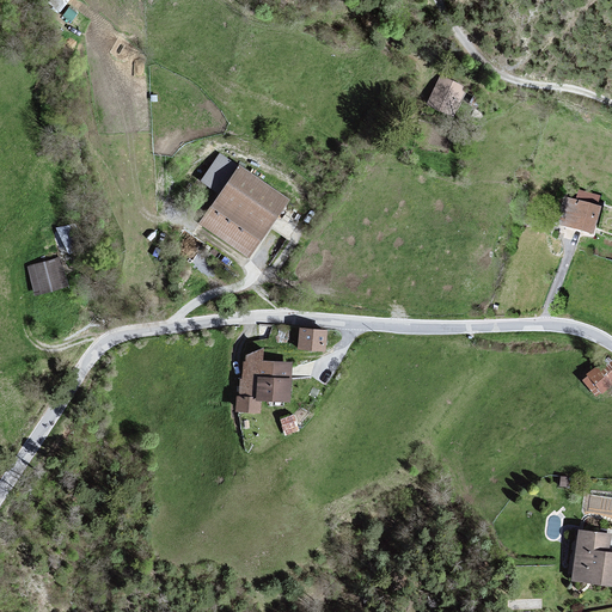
[(49,0),(61,10),(69,0),(49,0)]
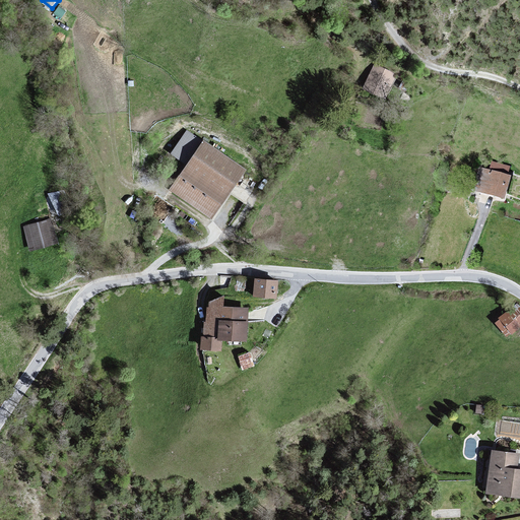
[(375,61),(362,88),(385,99),(397,71),(375,61)]
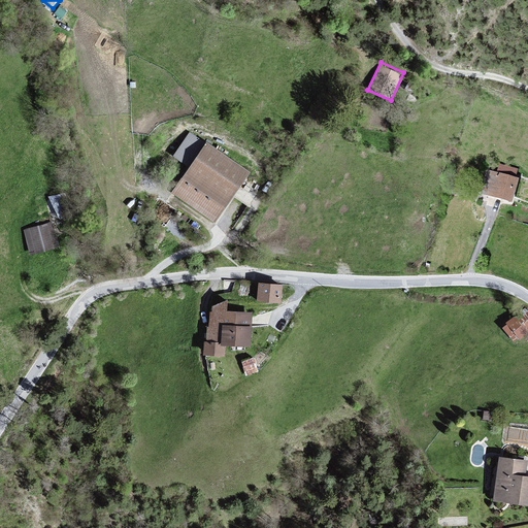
[(190,168),(172,194),(216,223),(251,172),(190,131),(173,156),(190,168)]
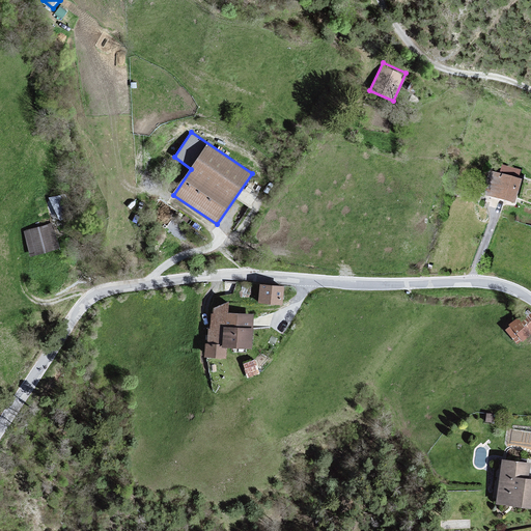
[(500,171),(492,169),(484,195),(514,203),(524,169),(502,163),(500,171)]
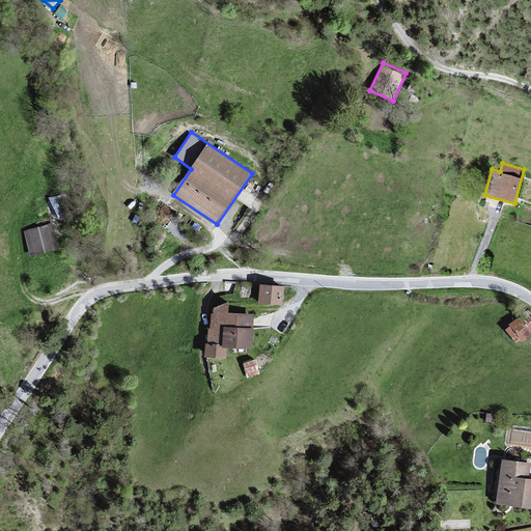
[(51,222),(24,229),(31,257),(59,249),(51,222)]
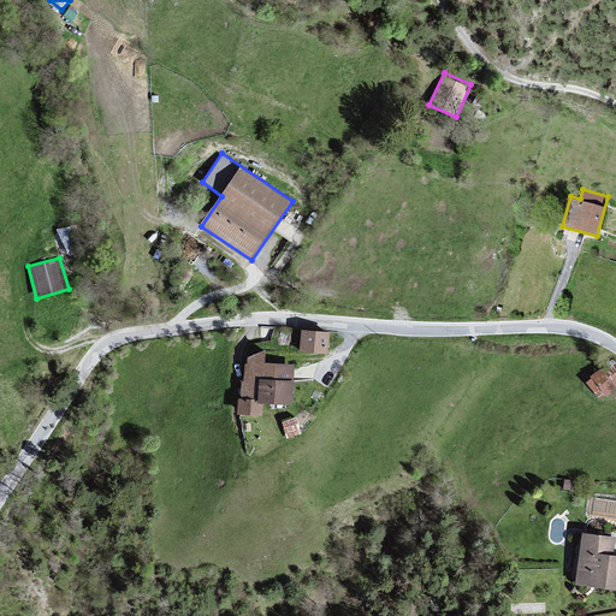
[(326,348),(327,332),(303,330),(302,345),(301,351),(307,351),(308,345),(326,348)]
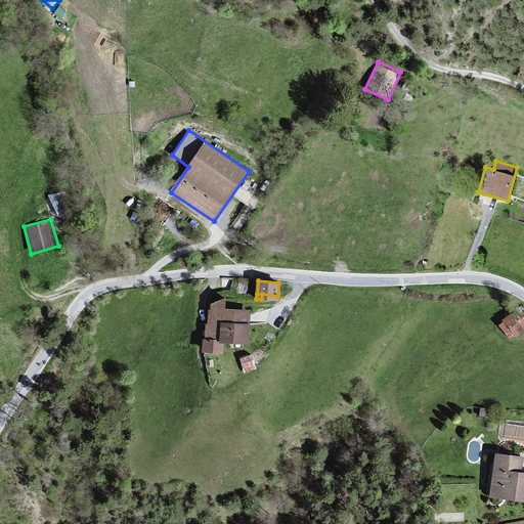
[(221,351),(221,340),(223,311),(225,298),(212,304),(211,311),(207,340),(204,340),(204,349),(221,351)]
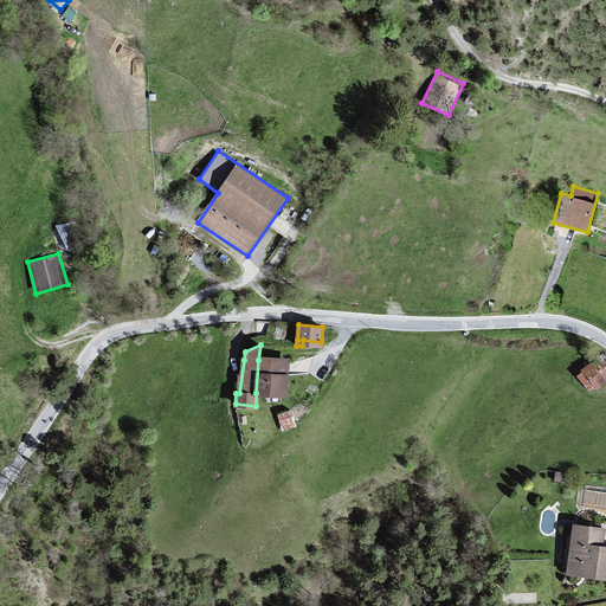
[(592,394),(599,388),(595,385),(605,376),(605,359),(604,356),(582,371),(577,376),(592,394)]
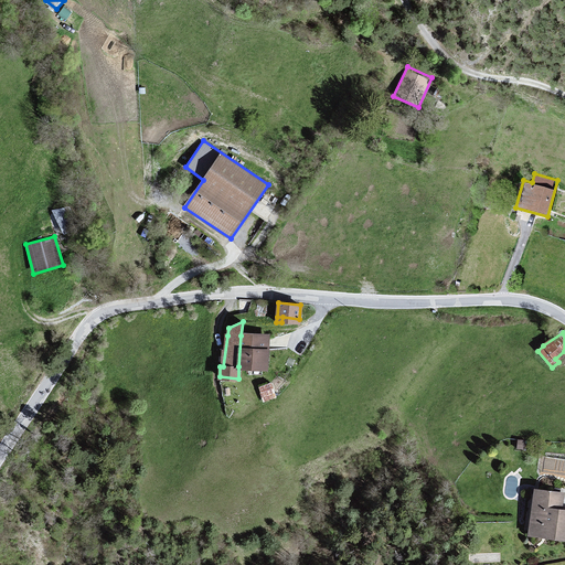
[(241,336),(238,366),(243,366),(264,368),(266,338),(241,336)]
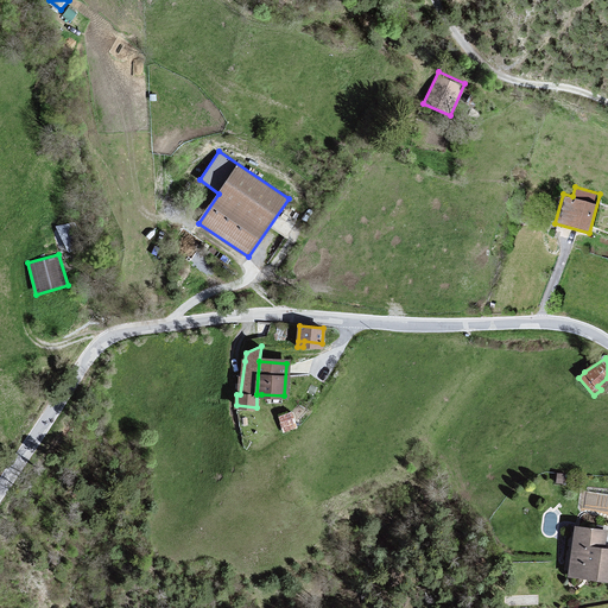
[(278,417),(283,431),(296,426),(292,417),(291,412),(278,417)]
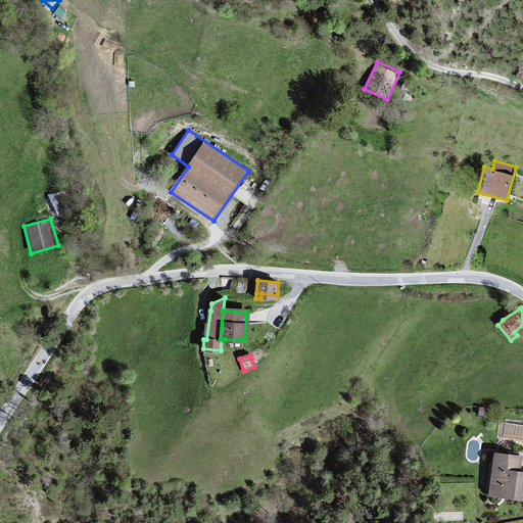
[(522,496),(522,473),(517,473),(513,473),(510,469),(512,457),(496,455),(491,492),(508,495),(510,497),(515,498),(518,496),(522,496)]
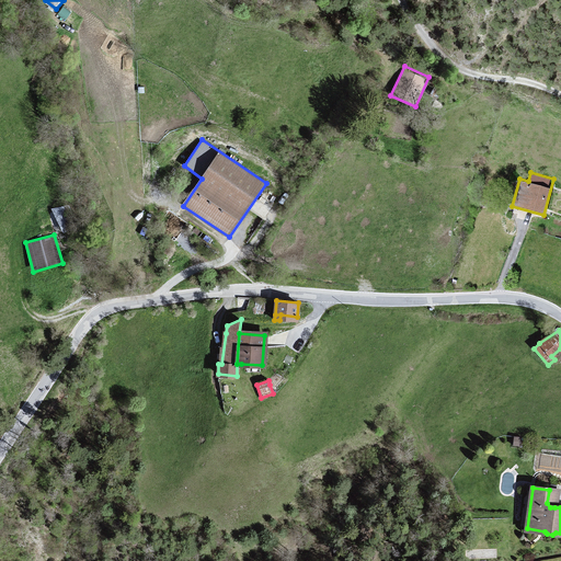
All buildings are outlined.
